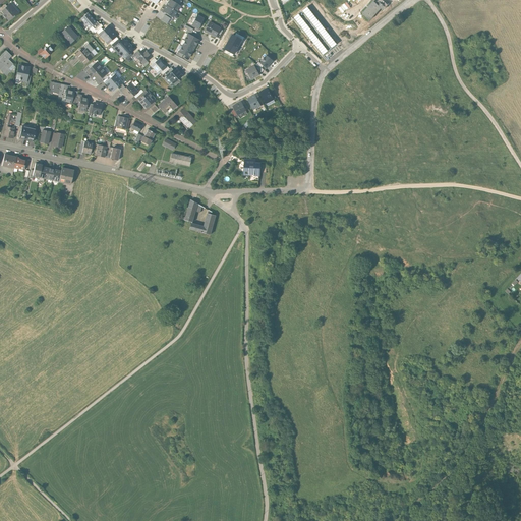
[(177,12),(180,6),(170,0),(169,0),(166,5),(177,12)]
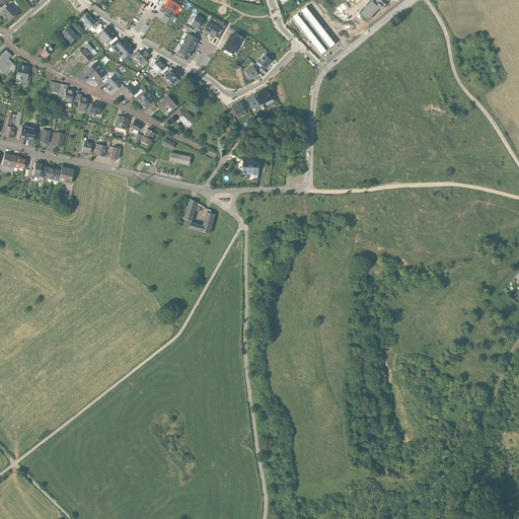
[(370,20),(380,8),(383,10),(391,0),(377,0),(376,2),(373,0),(362,13),(370,20)]
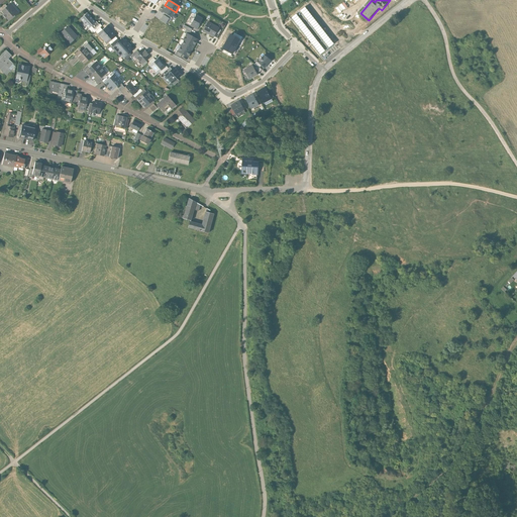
[(1,11),(0,12),(6,19),(6,18),(8,20),(12,17),(13,18),(16,15),(12,10),(14,8),(9,4),(7,6),(1,11)]
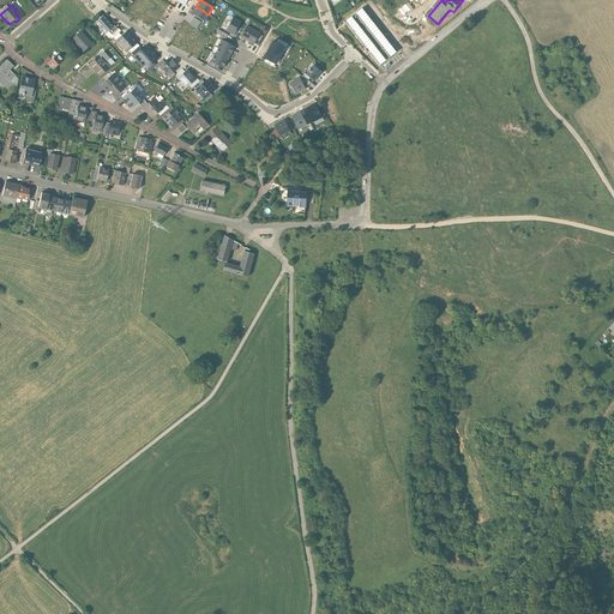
[(209,14),(196,6),(192,13),(204,20),(209,14)]
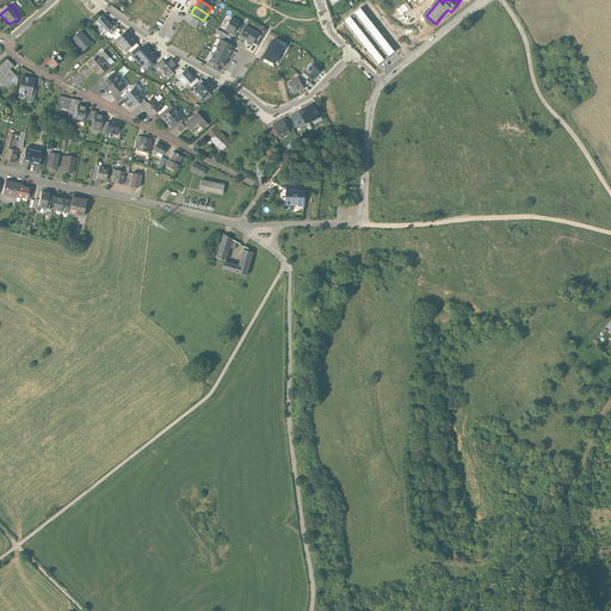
[(389,56),(395,51),(360,8),(355,13),(389,56)]
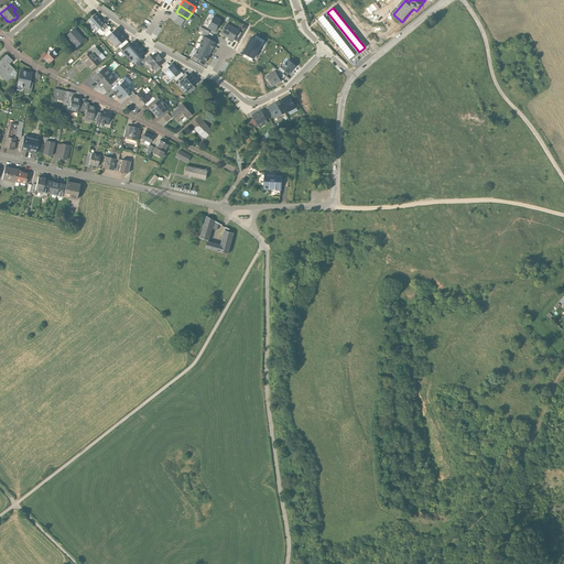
[(104,24),(95,14),(87,21),(97,31),(99,29),(105,24),(104,24)]
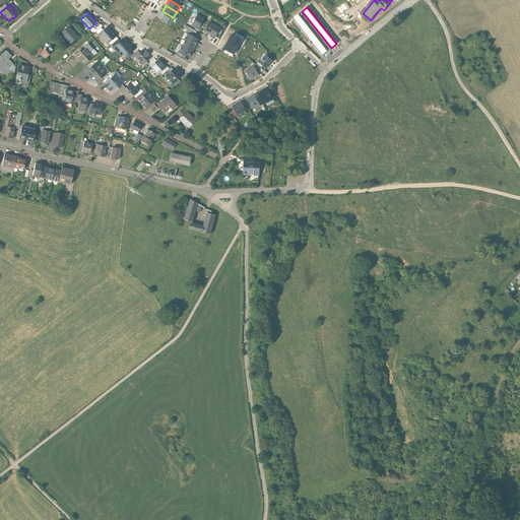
[(322,55),(327,51),(298,14),(293,18),(322,55)]
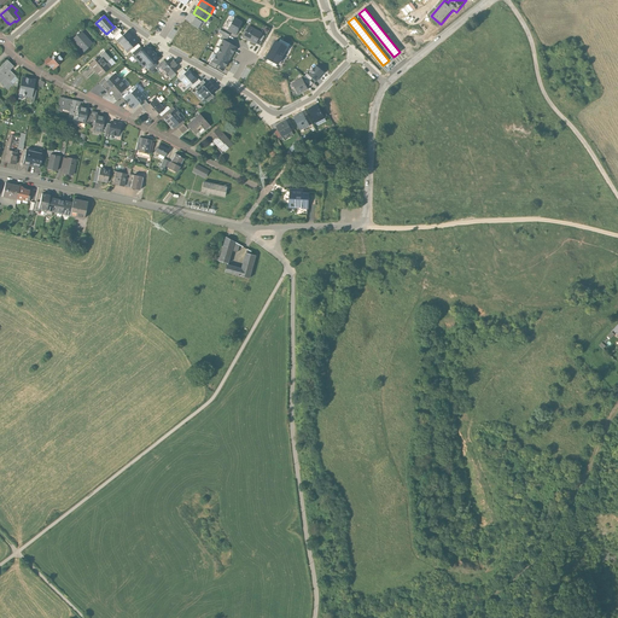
[(203,23),(194,18),(191,24),(198,29),(203,23)]
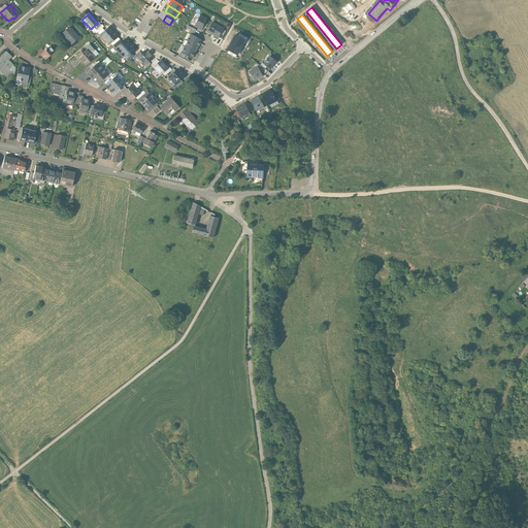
[(207,20),(199,15),(194,25),(202,29),(207,20)]
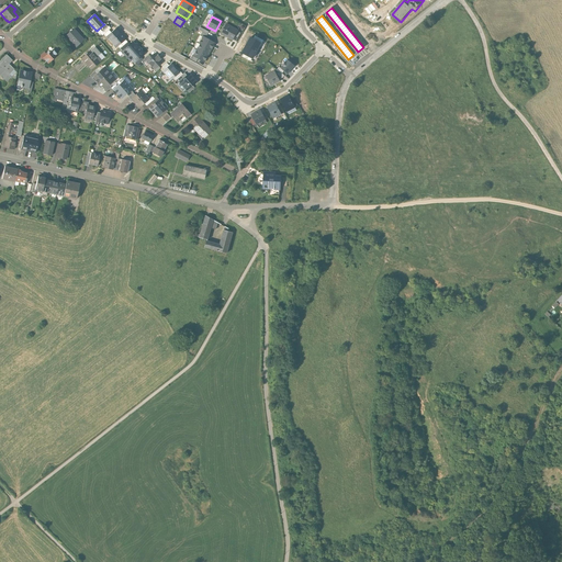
[(237,29),(226,23),(222,33),(233,38),(237,30),(237,29)]
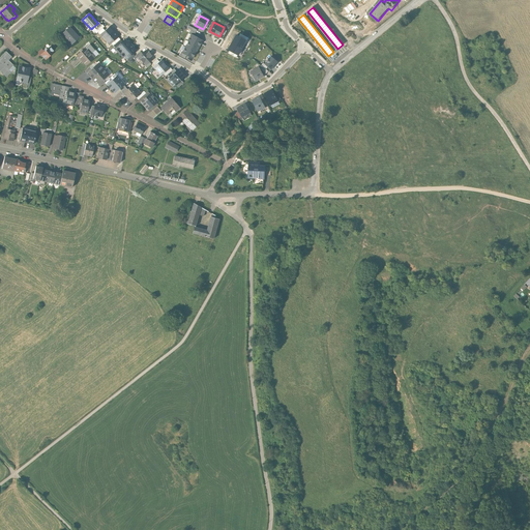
[(347,22),(334,35),(343,42),(354,29),(347,22)]
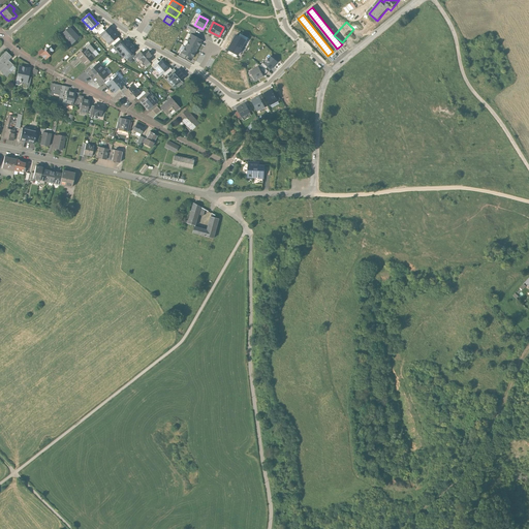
[(79,37),(69,27),(62,34),(71,44),(79,37)]
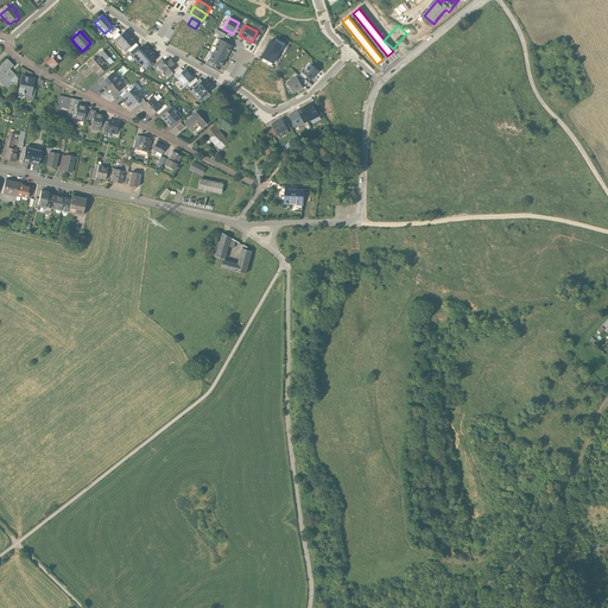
[(127,50),(135,43),(137,43),(130,35),(128,36),(125,31),(120,36),(114,40),(116,43),(116,42),(124,50),(122,50),(125,52),(127,50)]
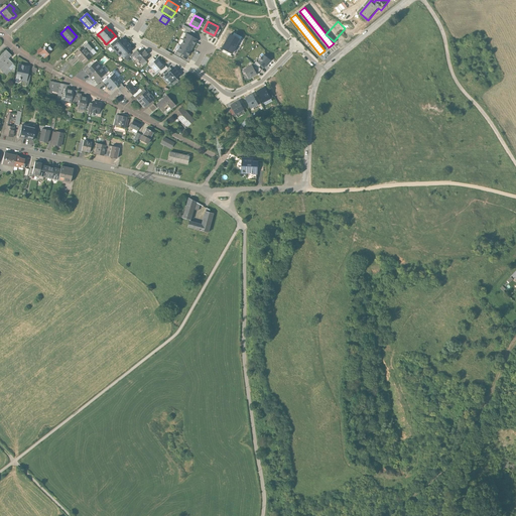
[(189,34),(185,31),(181,38),(194,43),(197,37),(189,34)]
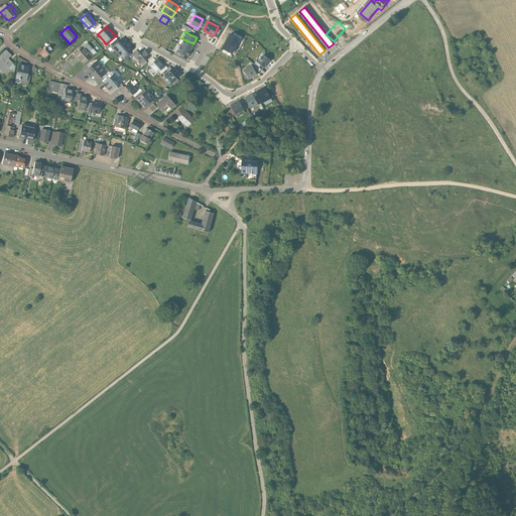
[(227,41),(236,46),(240,39),(233,35),(231,34),(227,41)]
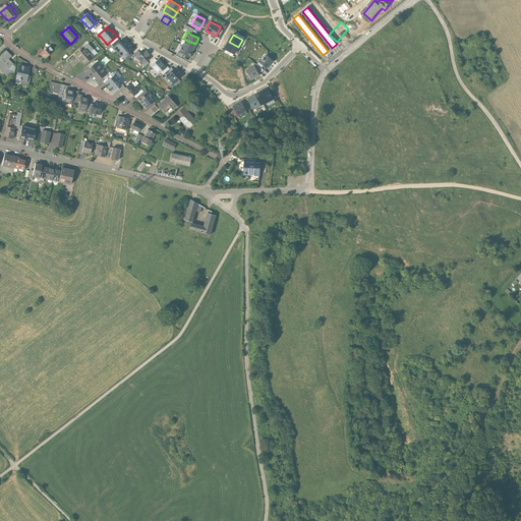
[(118,39),(116,37),(109,43),(111,45),(118,39)]
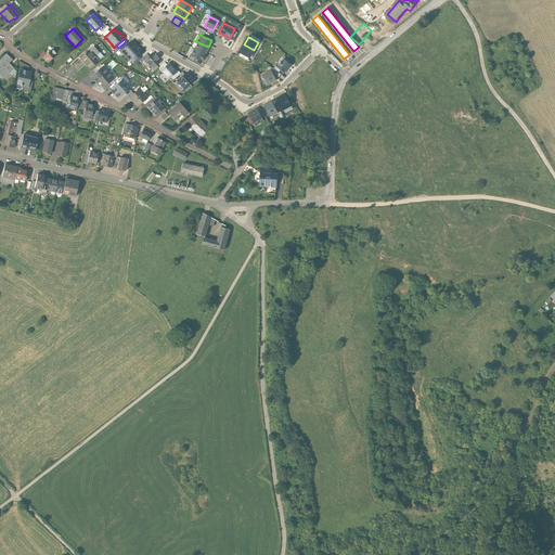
[(120,50),(120,51),(123,55),(124,54),(126,57),(137,47),(133,43),(133,44),(131,41),(128,44),(120,50)]
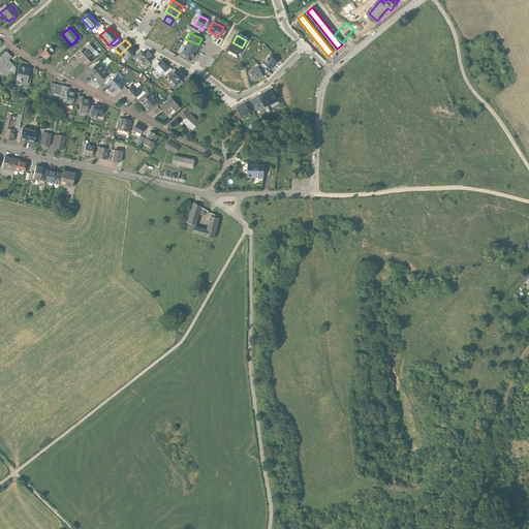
[(198,44),(186,39),(183,45),(195,52),(198,44)]
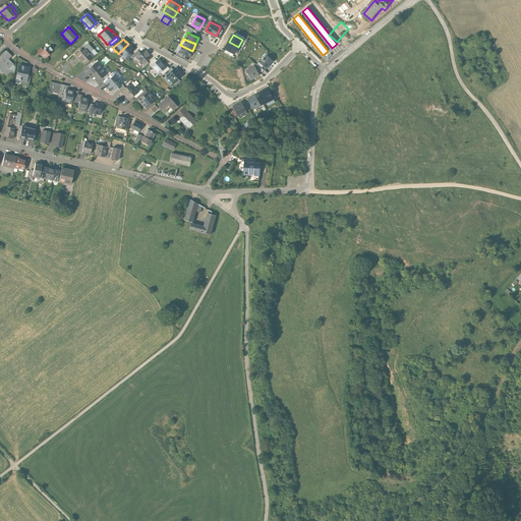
[(226,50),(234,54),(238,47),(229,42),(225,49),(226,50)]
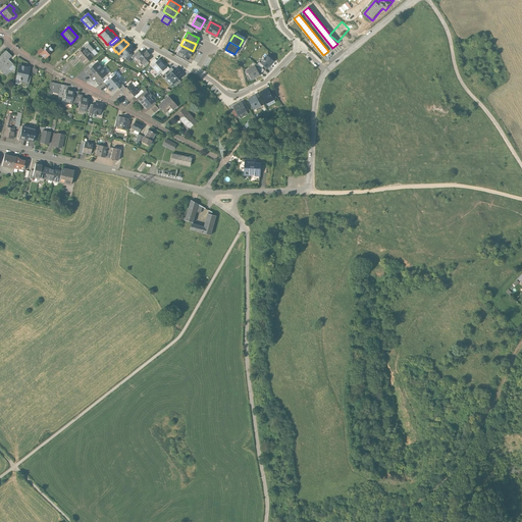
[(128,44),(118,54),(121,57),(122,56),(124,58),(131,53),(135,50),(132,46),(131,47),(128,44)]
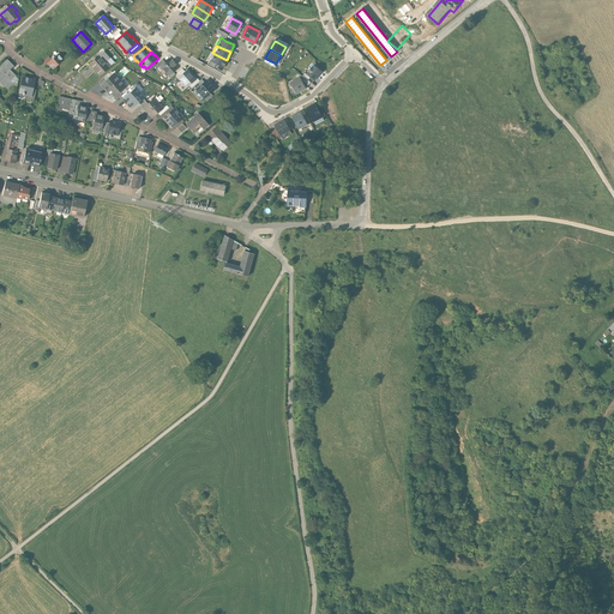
[(227,60),(212,53),(209,60),(216,64),(222,67),(227,60)]
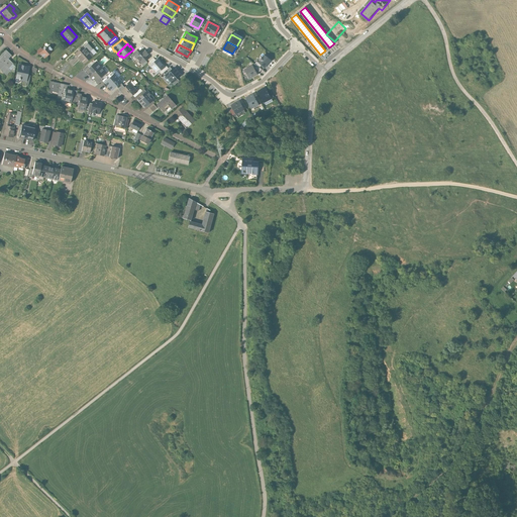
[(47,45),(44,48),(44,47),(41,49),(42,50),(39,54),(41,56),(42,57),(42,58),(43,58),(44,59),(53,50),(47,45)]
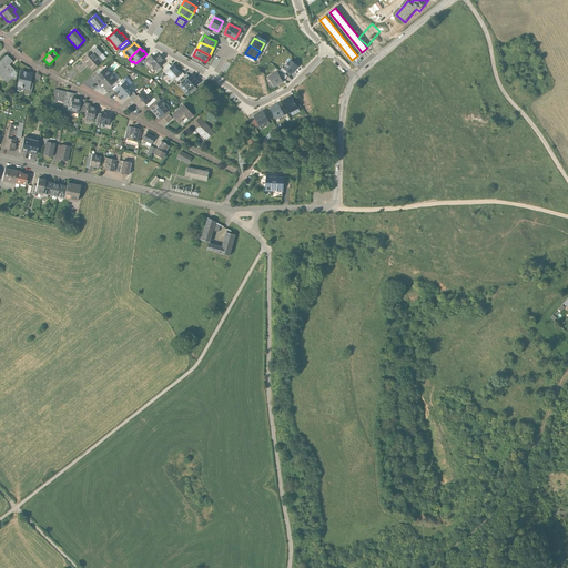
[(90,53),(82,60),(91,71),(102,62),(98,58),(99,57),(95,51),(92,54),(90,53)]
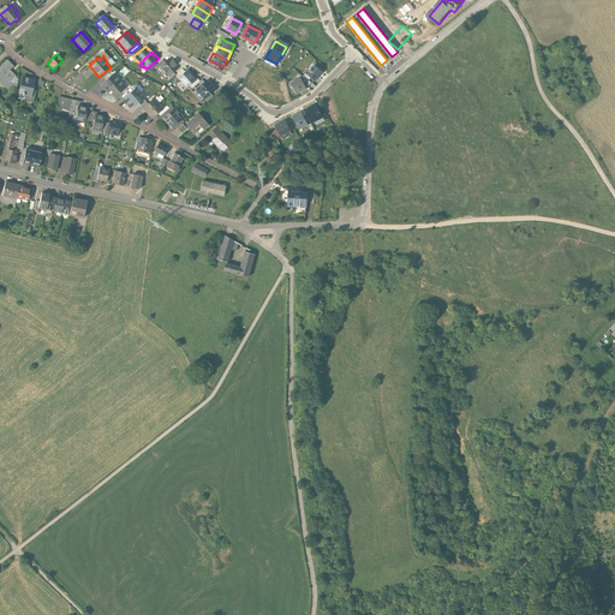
[(165,63),(160,67),(168,77),(173,71),(177,69),(175,66),(177,66),(172,61),(171,63),(168,59),(165,63)]
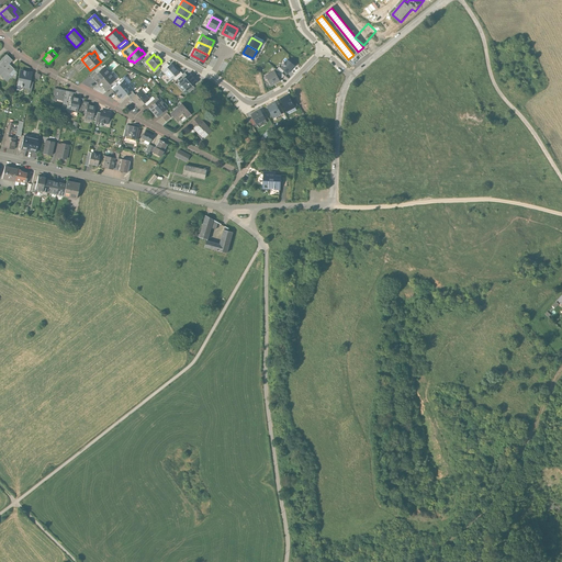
[(4,55),(0,59),(0,69),(1,71),(9,79),(12,76),(10,74),(13,70),(8,65),(11,62),(4,55)]
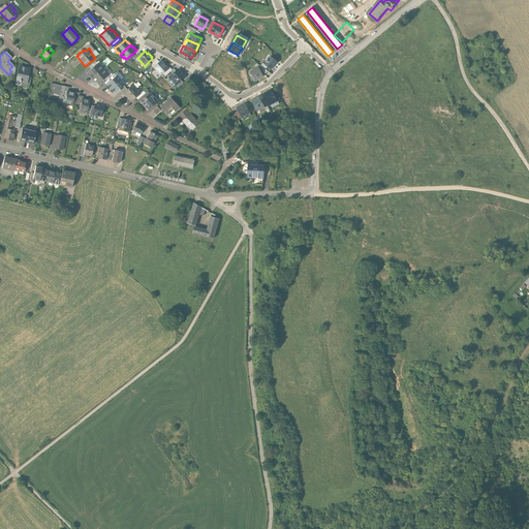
[(267,62),(265,64),(267,66),(271,69),(277,62),(271,57),(269,59),(268,59),(266,61),(267,62)]
